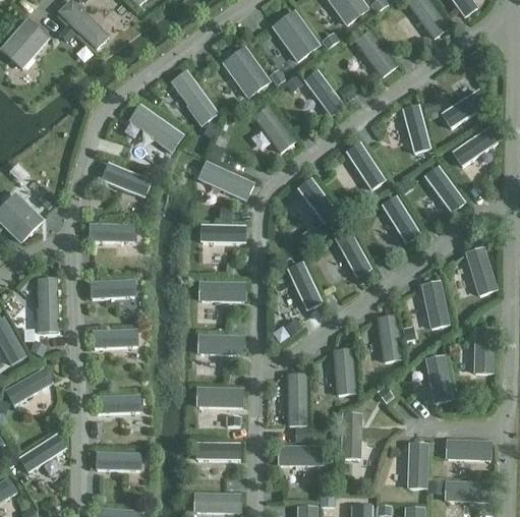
[(65,0),(57,8),(96,48),(109,36),(73,0),(65,0)]
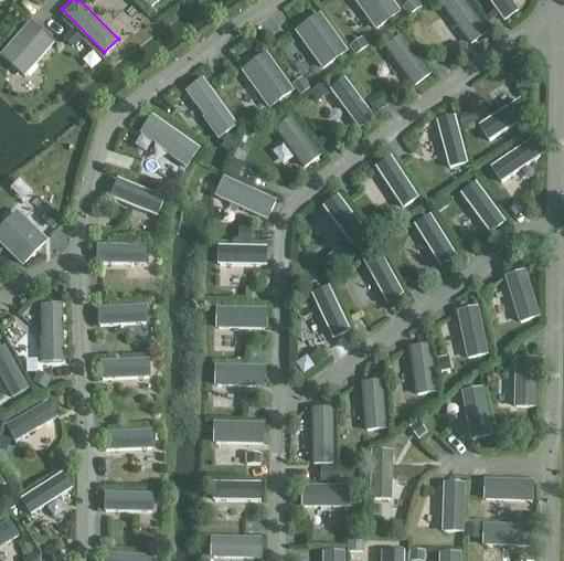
[(355,0),(374,25),(397,9),(391,0),(355,0)]
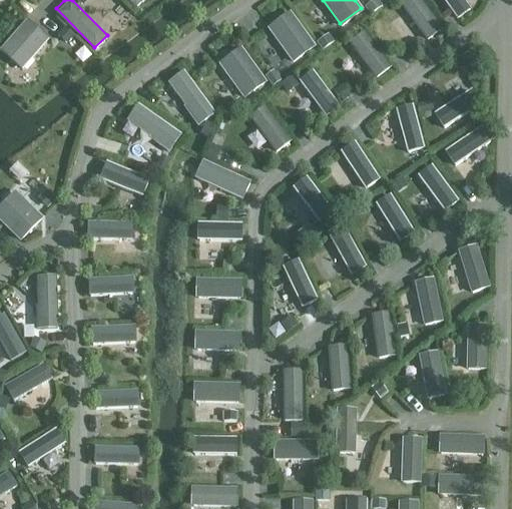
[(377,10),(381,7),(376,0),(372,4),(366,7),(371,14),(377,10)]
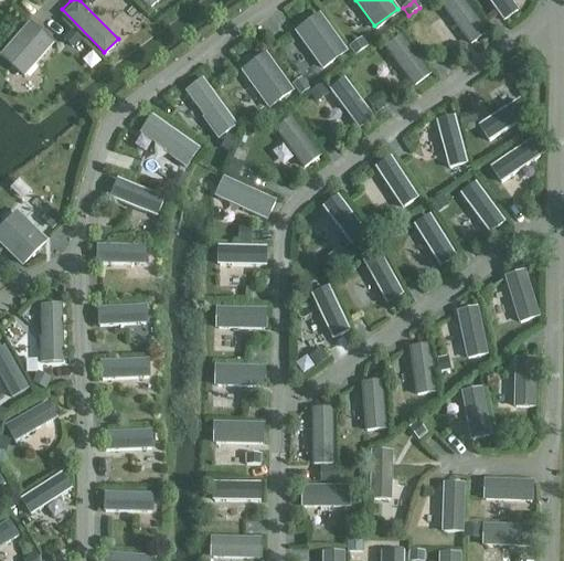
[(444,0),(443,1),(470,41),(486,29),(465,0),(444,0)]
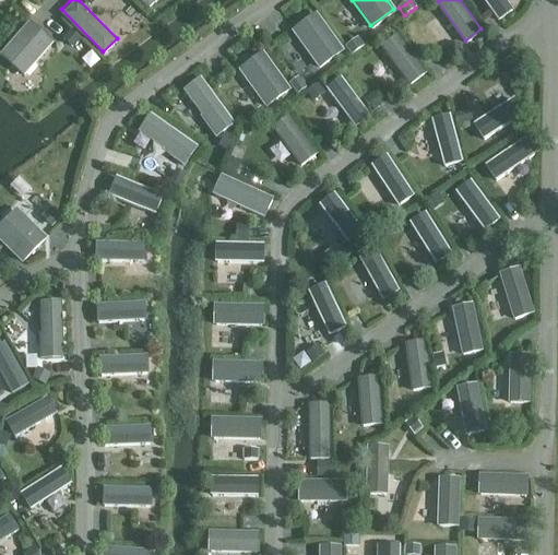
[(485,0),(498,18),(513,7),(508,0),(485,0)]
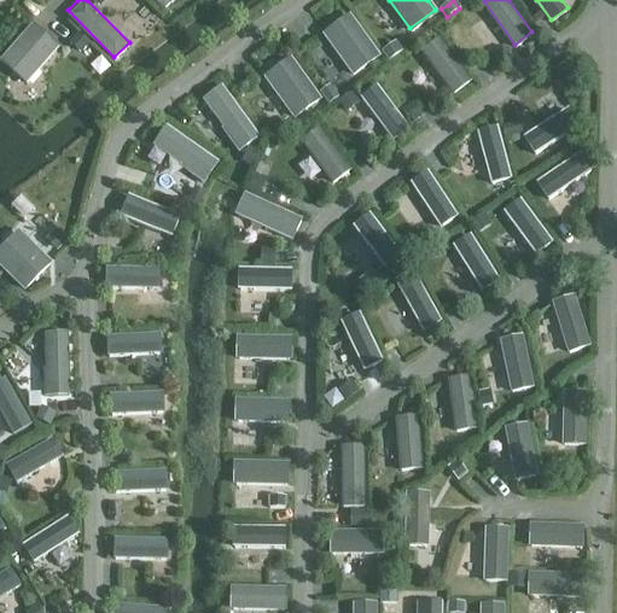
[(348,11),(321,30),(351,73),(378,53),(348,11)]
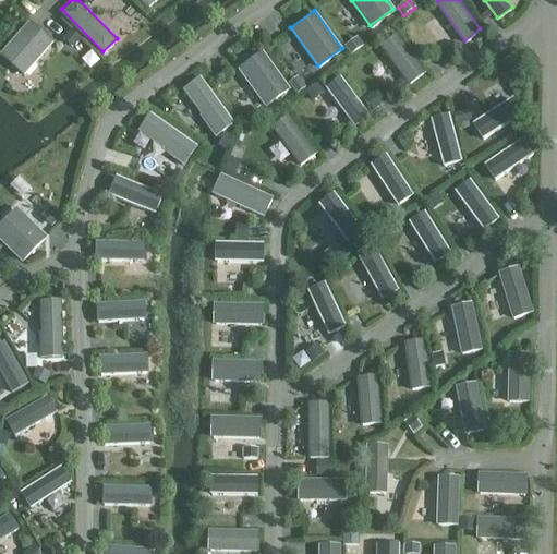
[(51,39),(28,20),(0,49),(0,51),(22,71),(51,39)]
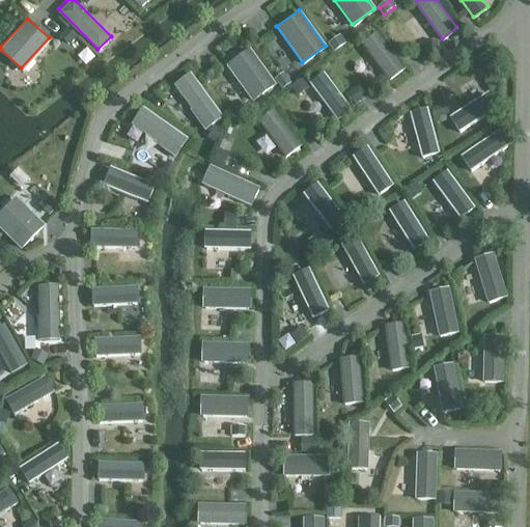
[(65,25),(57,33),(67,43),(76,34),(65,25)]
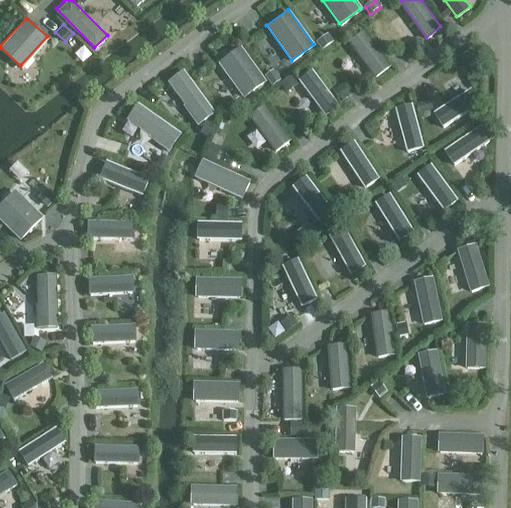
[(349,39),(374,74),(388,64),(363,29),(349,39)]
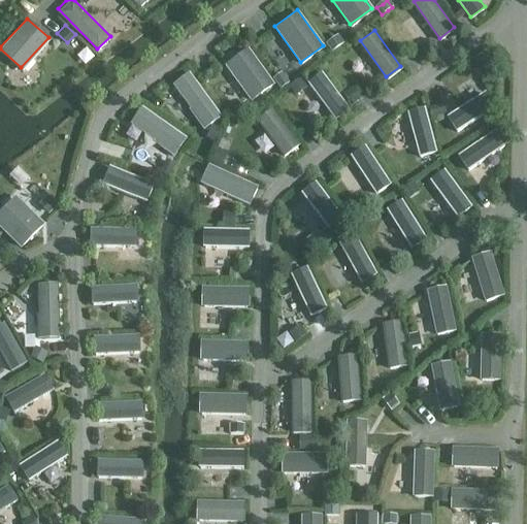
[(336,33),(325,41),(330,48),(341,40),(336,33)]
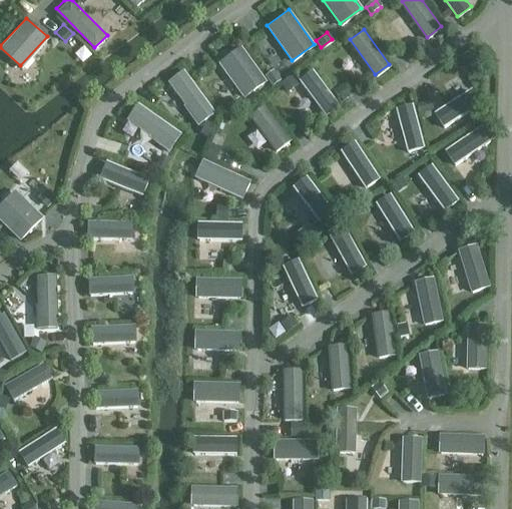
[(239,45),(218,61),(243,95),(265,80),(239,45)]
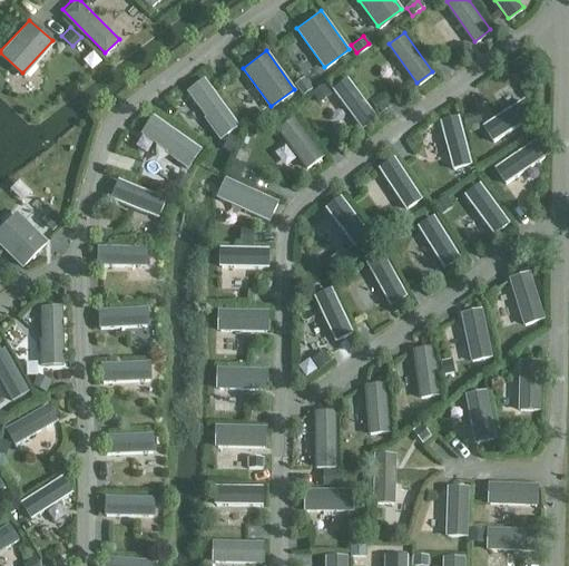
[(332,87),(361,126),(376,115),(347,75),(332,87)]
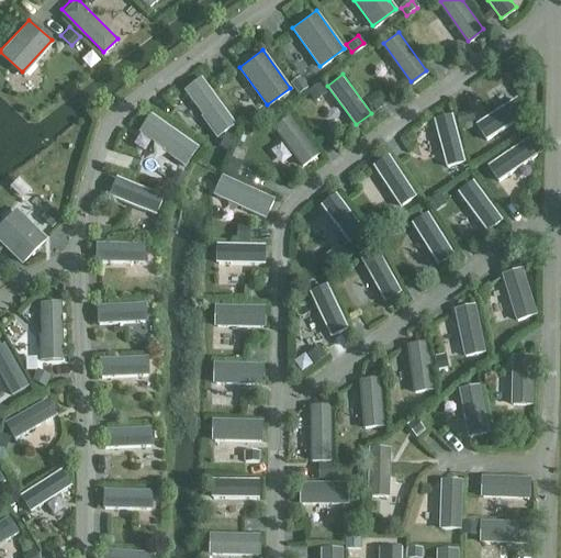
[(200,75),(183,86),(217,134),(234,123),(200,75)]
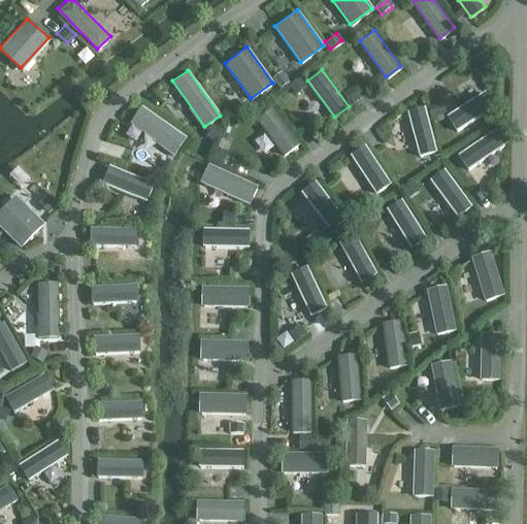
[(281,88),(288,83),(281,72),(273,78),(281,88)]
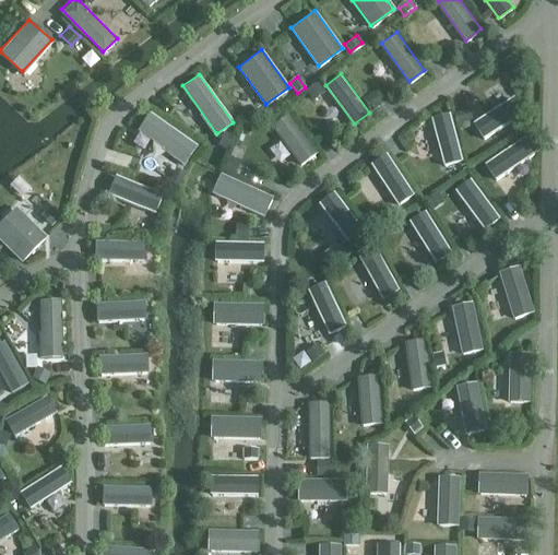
[(305,92),(312,102),(324,93),(318,83),(305,92)]
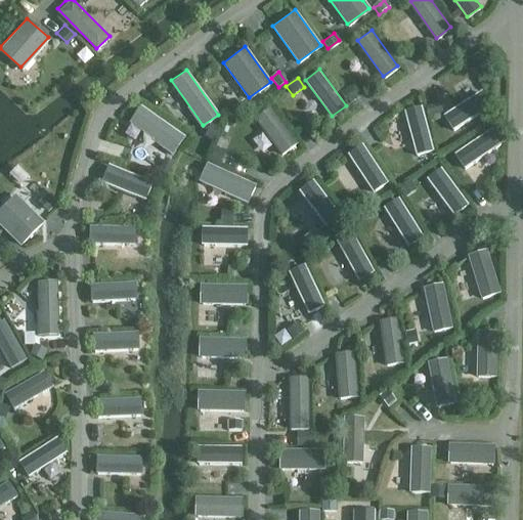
[(349,86),(340,92),(349,103),(358,97),(349,86)]
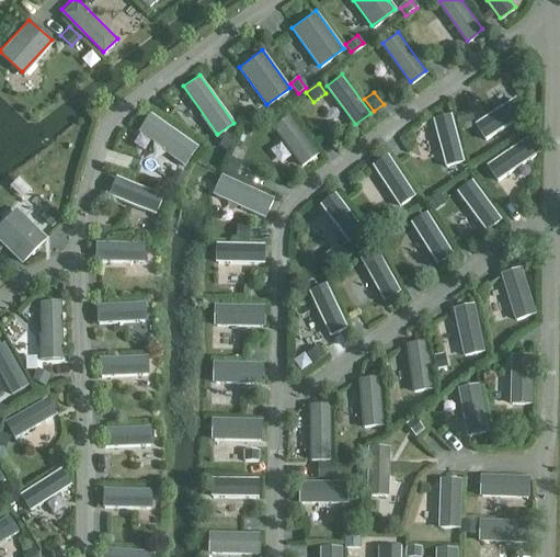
[(515,95),(475,123),(486,138),(526,111),(515,95)]
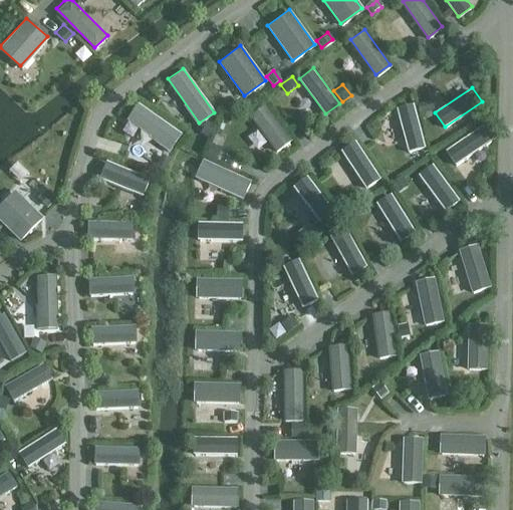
[(233,114),(244,105),(239,98),(228,106),(233,114)]
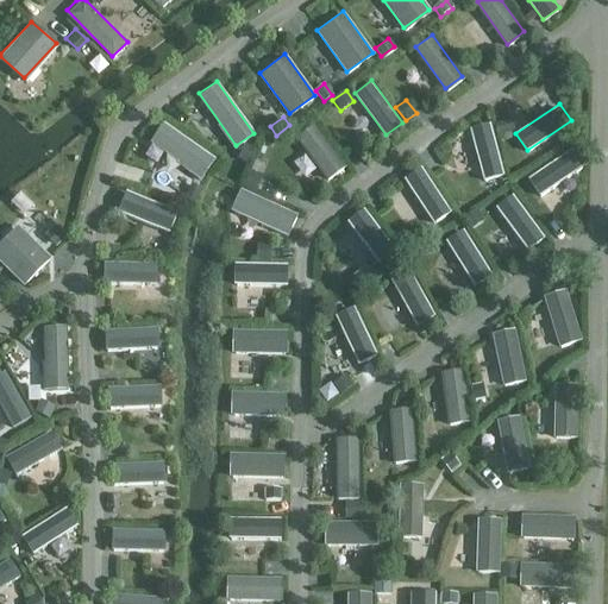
[(496,132),(513,129),(509,117),(493,121),(496,132)]
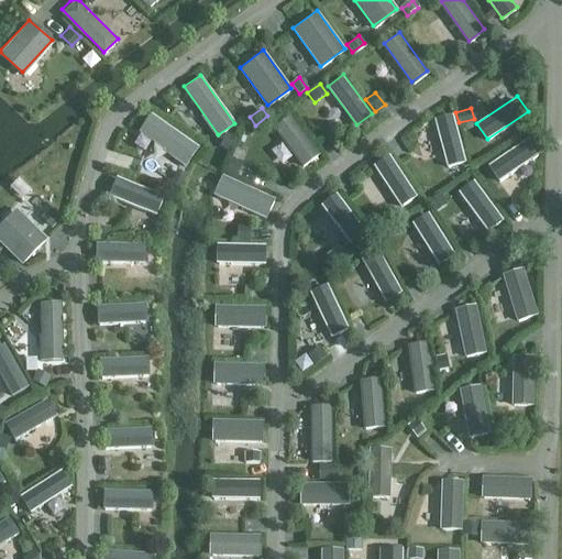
[(151,112),(139,129),(186,164),(198,148),(151,112)]
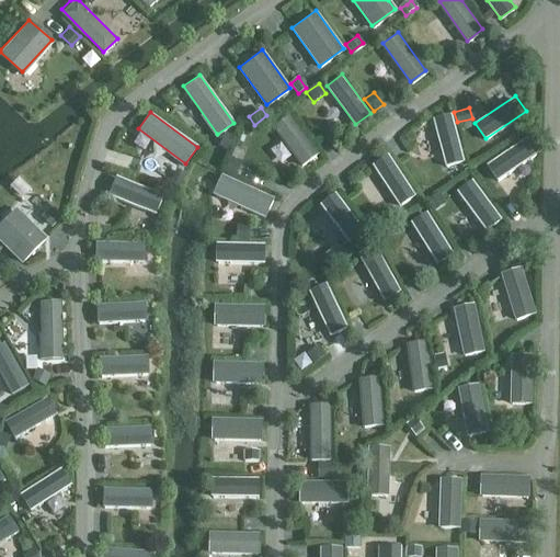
[(274,124),(303,162),(318,151),(289,113),(274,124)]
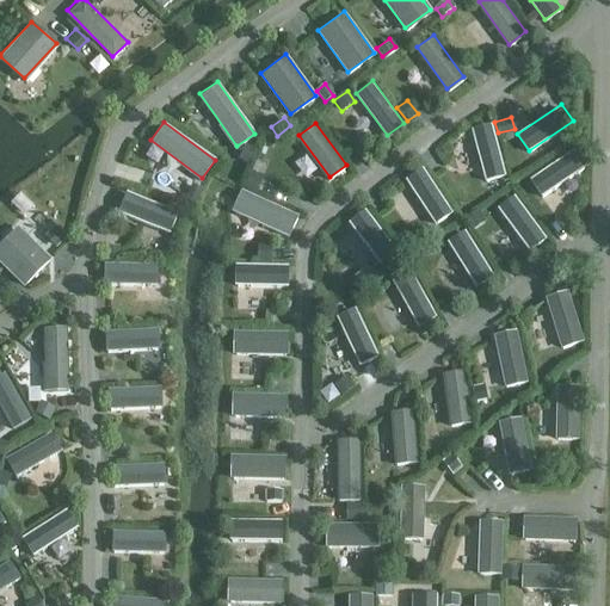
[(472,129),(486,180),(505,175),(491,124),(472,129)]
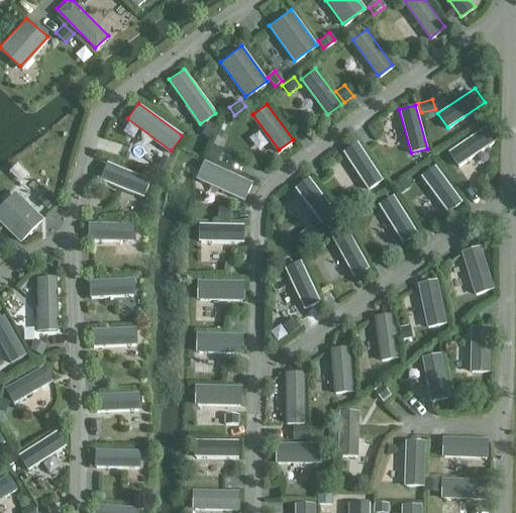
[(207,122),(203,134),(212,138),(217,126),(207,122)]
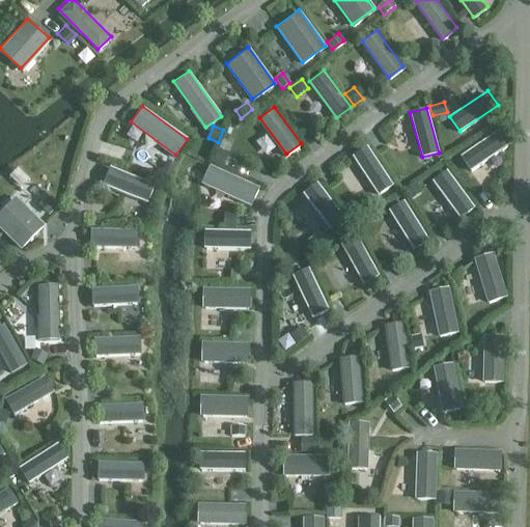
[(500,128),(462,154),(472,168),(510,142),(500,128)]
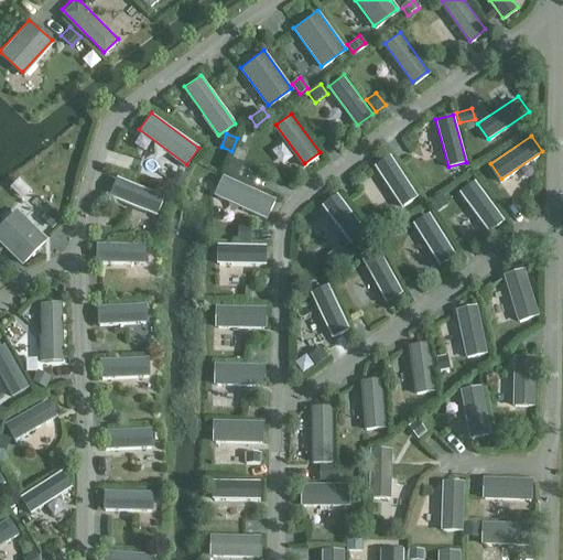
[(375,163),(401,204),(417,194),(390,153),(375,163)]
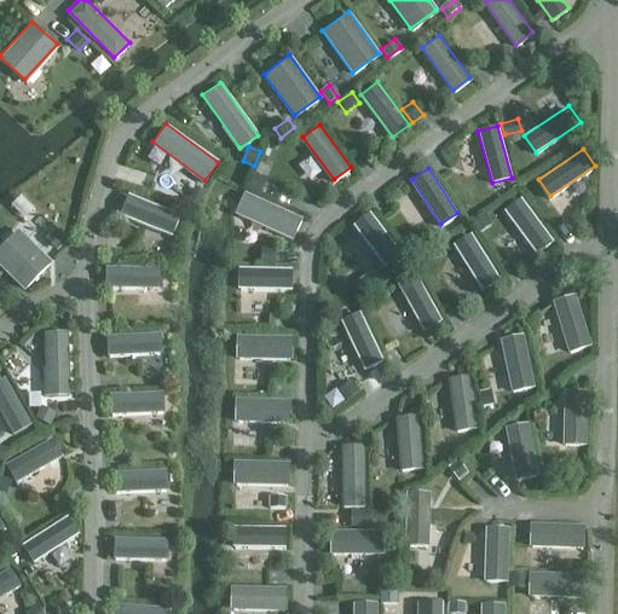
[(254,174),(247,190),(259,195),(266,179),(254,174)]
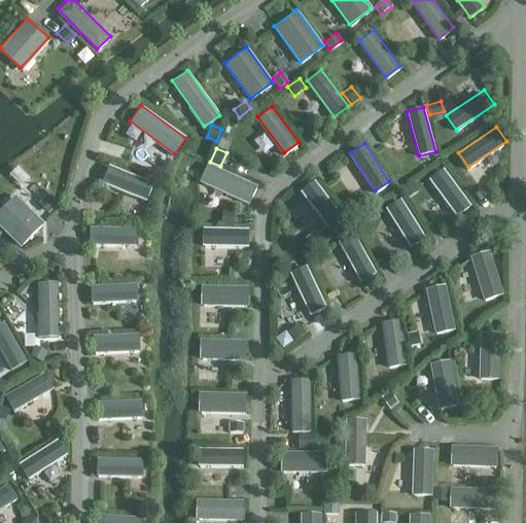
[(159,173),(167,176),(171,169),(174,162),(166,159),(159,173)]
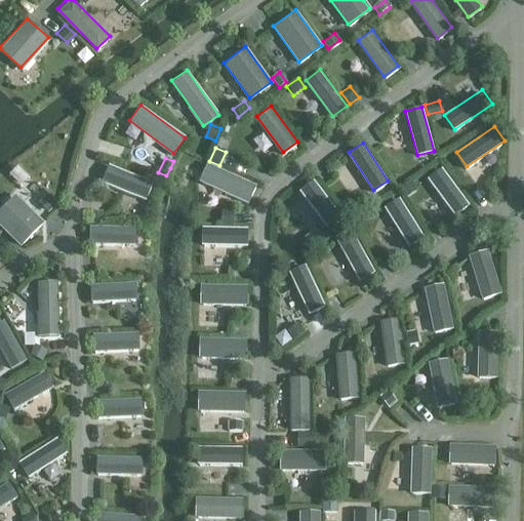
[(206,160),(198,176),(248,201),(256,184),(206,160)]
